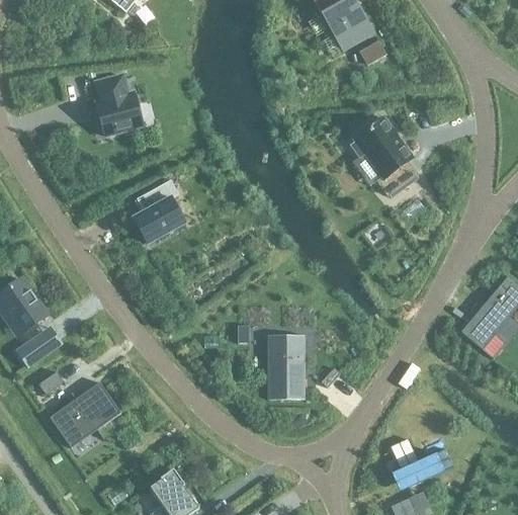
[(112,0),(125,11),(135,0),(112,0)]
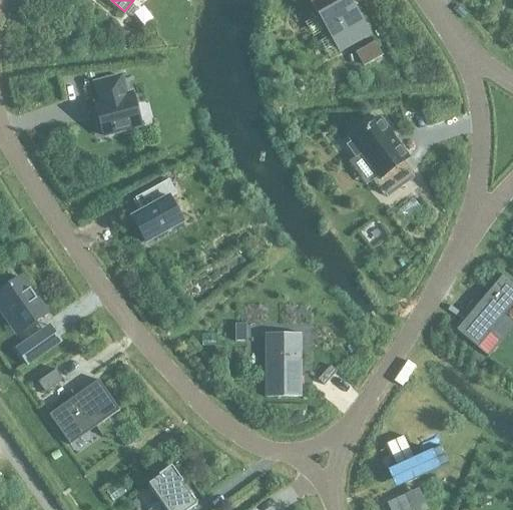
[(369,30),(352,0),(312,0),(339,47),(369,30)]
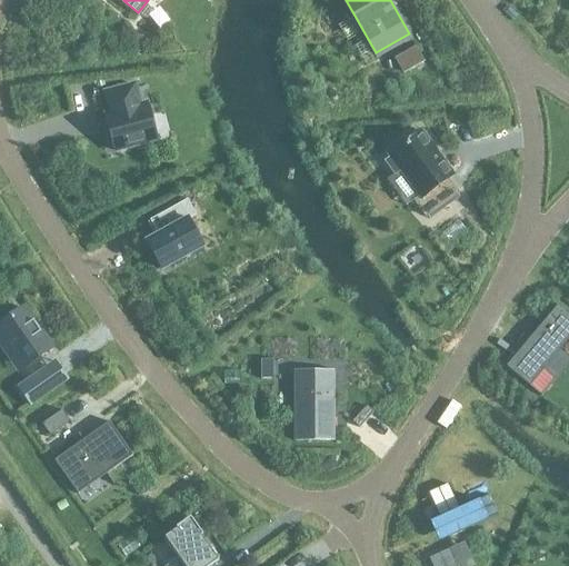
[(403,69),(423,59),(416,45),(396,56),(403,69)]
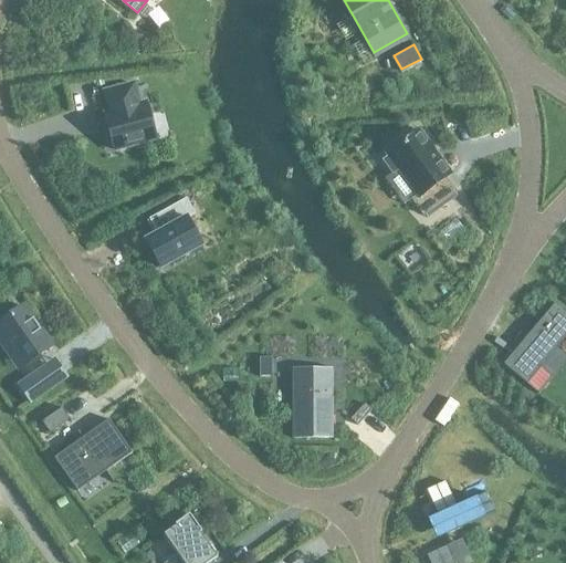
[(156,136),(147,101),(139,102),(134,82),(105,90),(113,120),(107,122),(114,147),(156,136)]
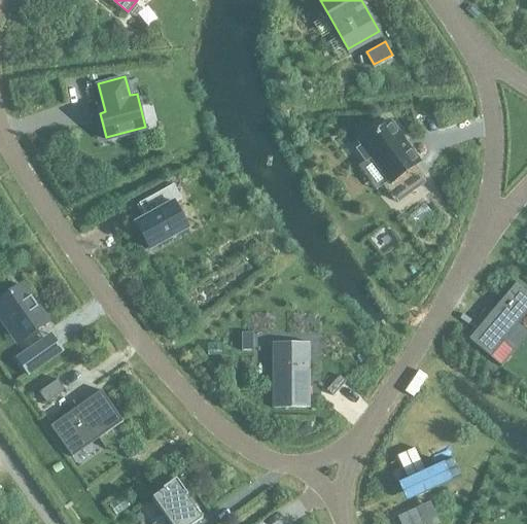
[(394,198),(424,176),(415,163),(420,159),(390,119),(360,141),(362,143),(357,147),(365,159),(371,155),(389,179),(384,183),(394,198)]
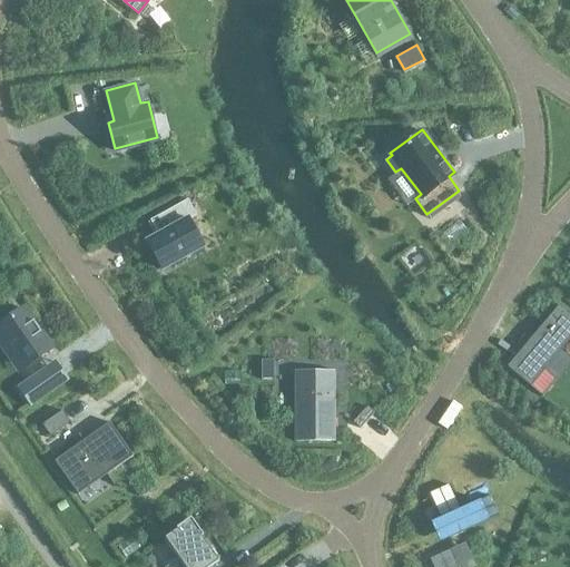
[(158,233),(147,240),(163,267),(204,244),(188,217),(197,213),(188,197),(150,217),(158,233)]
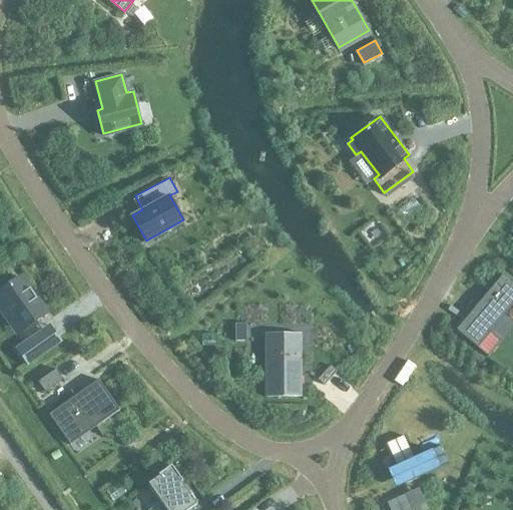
[(512,281),(503,273),(456,328),(488,354),(512,324),(512,320),(504,313),(512,303),(512,281)]
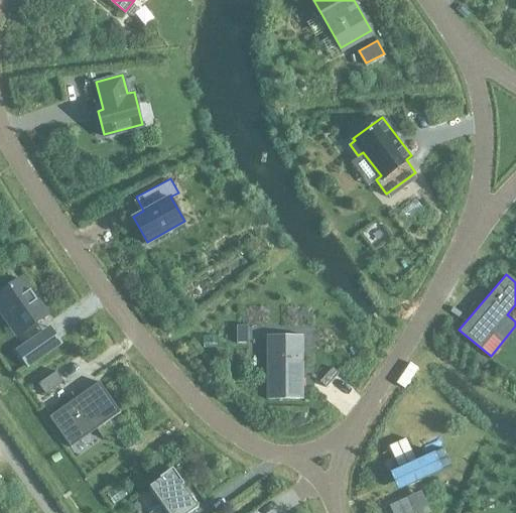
[(21,277),(0,291),(0,298),(22,330),(46,312),(36,298),(29,288),(21,277)]
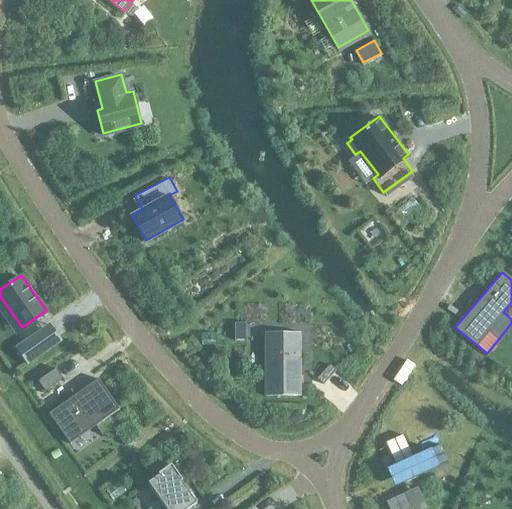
[(235,338),(246,338),(246,321),(235,321),(235,338)]
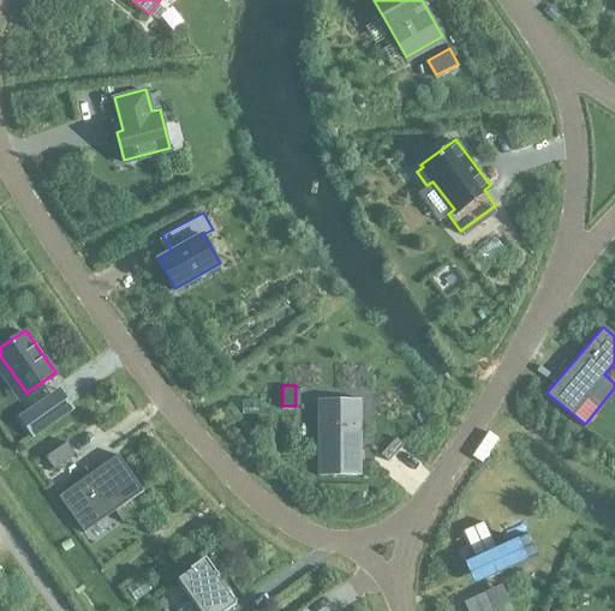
[(46,396),(21,414),(35,435),(60,417),(46,396)]
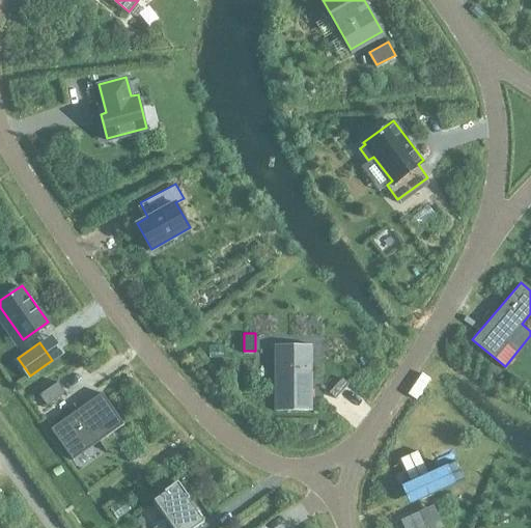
[(311,385),(311,344),(312,344),(312,342),(310,342),(310,343),(292,343),(292,349),(276,349),(276,342),(274,342),(274,370),(275,370),(275,401),(274,401),(274,409),(276,409),(276,408),(310,408),(310,409),(312,409),(312,385),(311,385)]
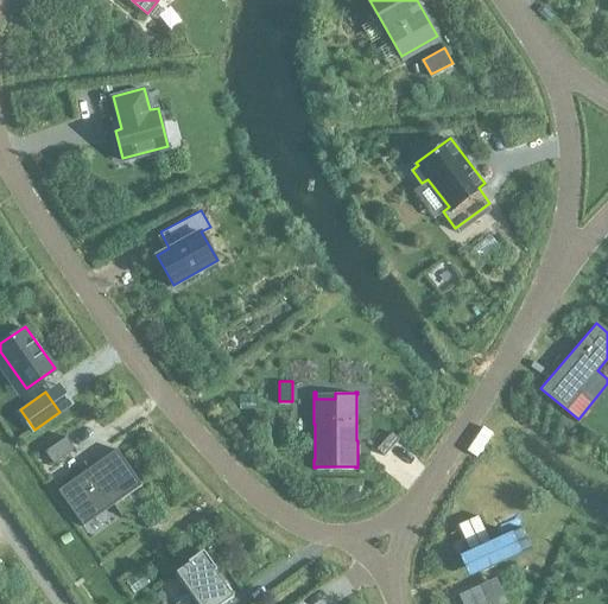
[(377,446),(384,453),(399,437),(392,431),(377,446)]
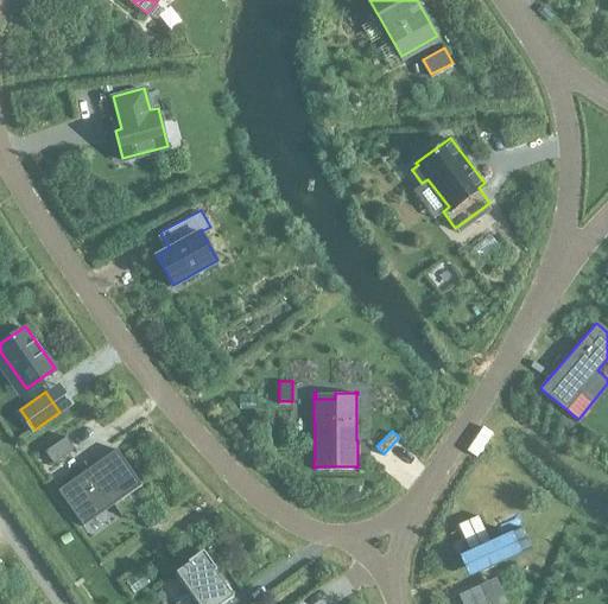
[(55,462),(75,447),(71,443),(71,442),(67,434),(46,450),(55,462)]
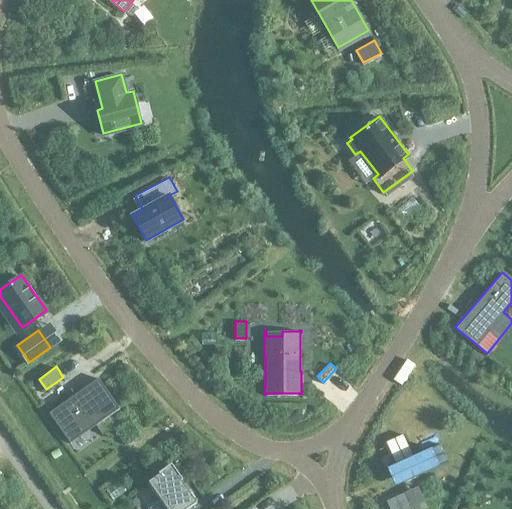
[(120,407),(98,377),(49,412),(70,442),(120,407)]
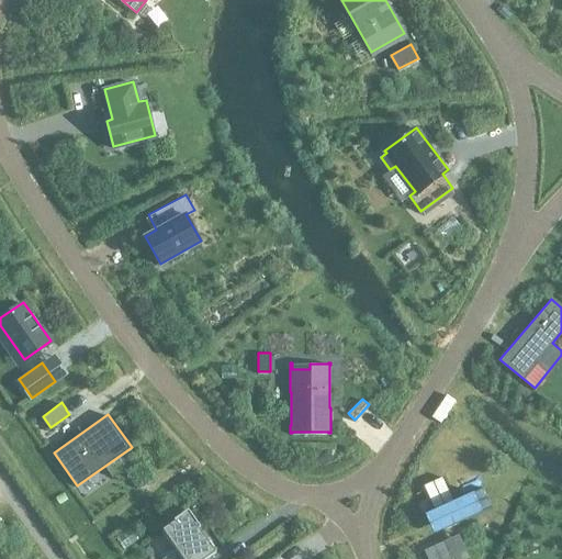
[(444,474),(424,483),(435,507),(425,513),(435,533),(493,505),(491,501),(492,500),(486,487),(485,487),(484,485),(480,488),(480,487),(462,494),(463,495),(456,499),(454,496),(456,495),(450,483),(448,483),(444,474)]
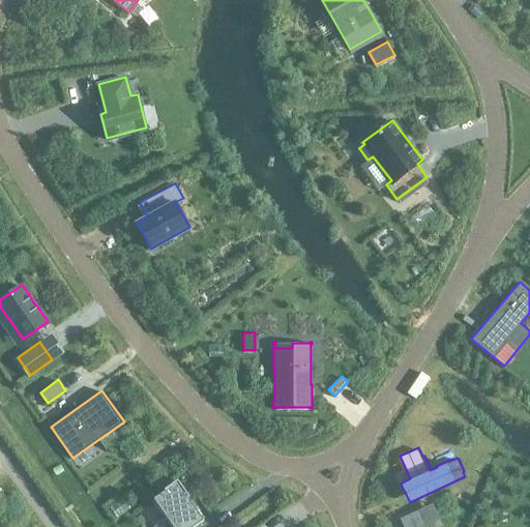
[(192,526),(203,519),(187,497),(188,496),(177,479),(164,489),(165,490),(153,498),(173,526),(192,526)]
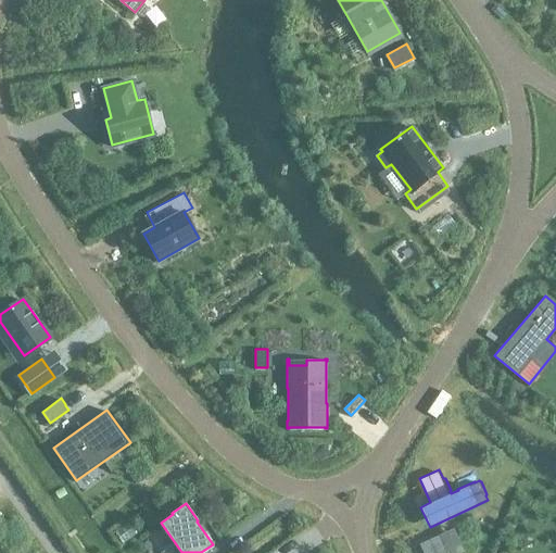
[(440,533),(419,542),(424,552),(447,552),(449,552),(440,533)]
